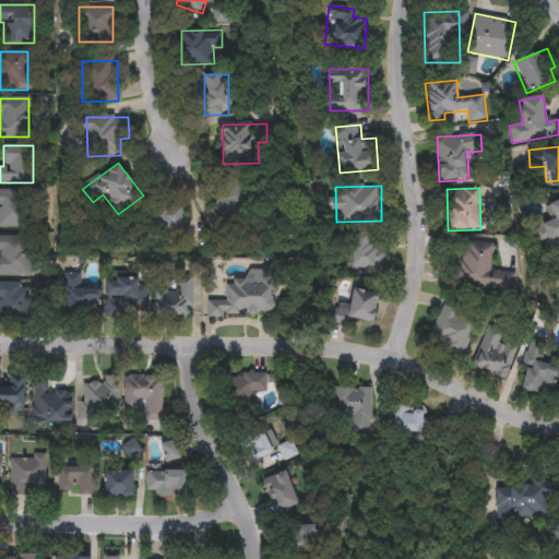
[(0,227),(0,191),(31,191),(31,227),(0,227)]
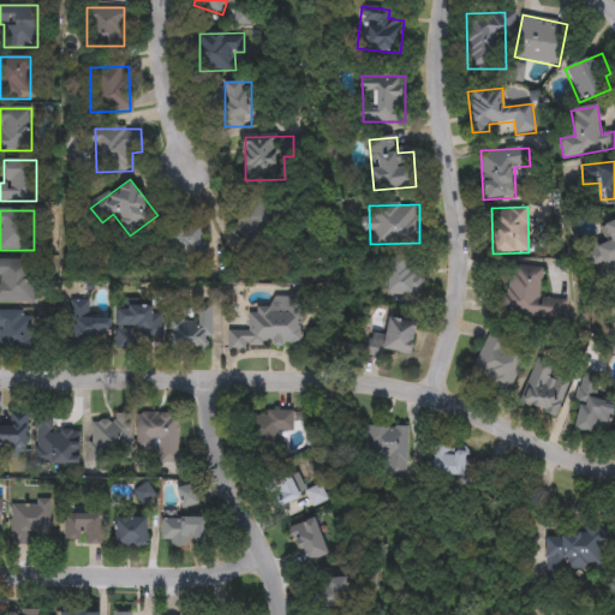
[(238,238),(237,214),(267,213),(268,237),(238,238)]
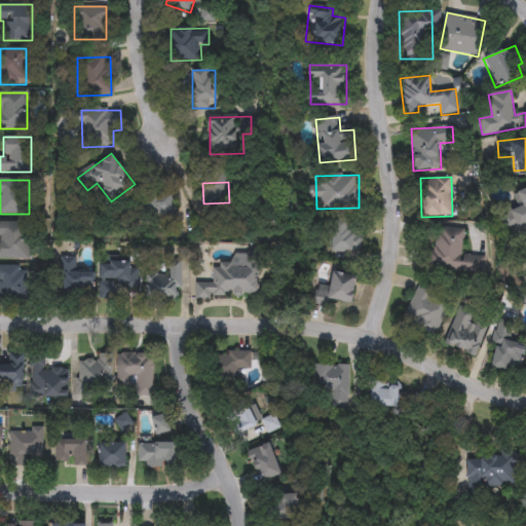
[(525,223),(520,226),(514,211),(525,205),(519,191),(525,188),(525,223)]
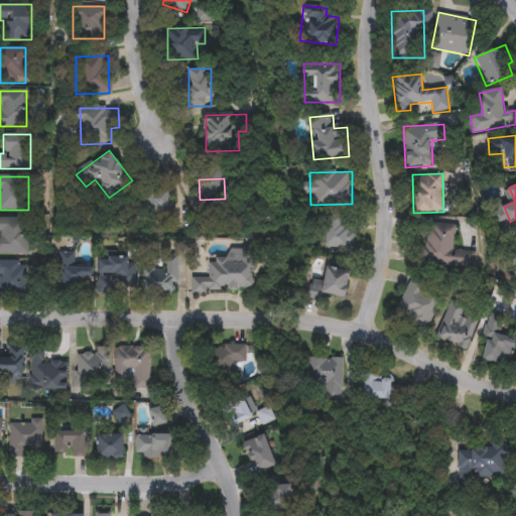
[(138,188),(170,188),(170,214),(138,214),(138,188)]
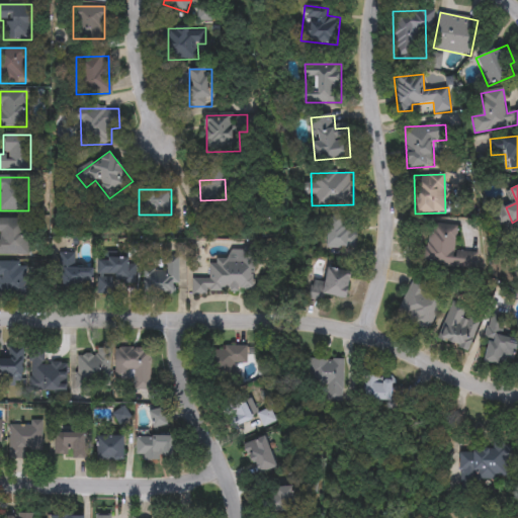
[(328,247),(328,214),(355,214),(355,247),(328,247)]
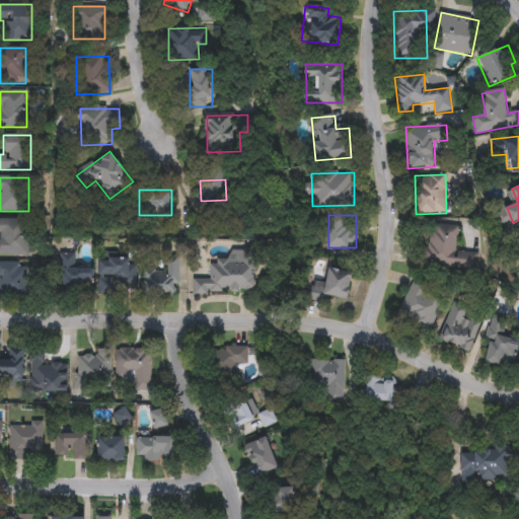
[(28,254),(0,254),(0,219),(28,219),(28,254)]
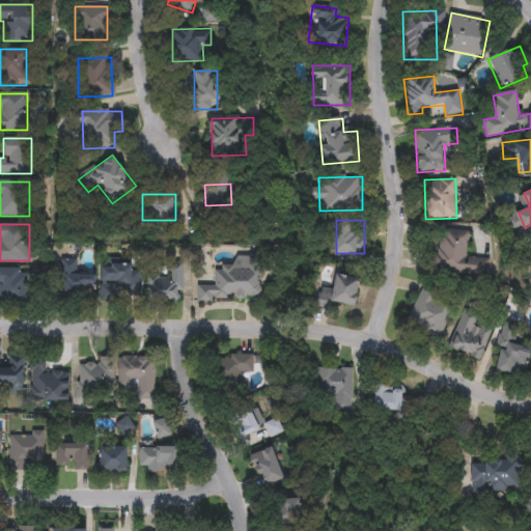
[(487,275),(436,273),(439,230),(469,231),(468,257),(488,258),(487,275)]
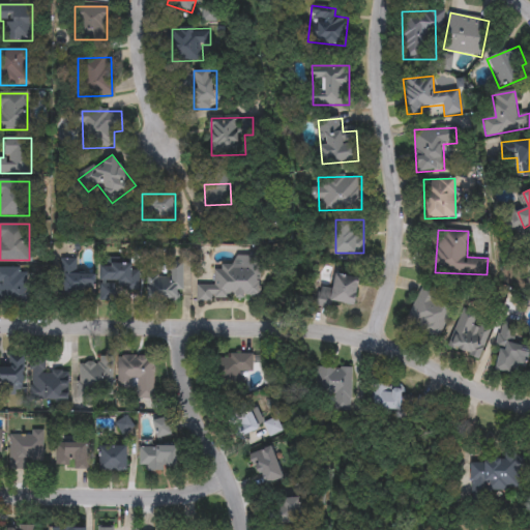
[(264,299),(199,299),(199,285),(215,285),(215,266),(248,266),(248,255),(264,255),(264,299)]
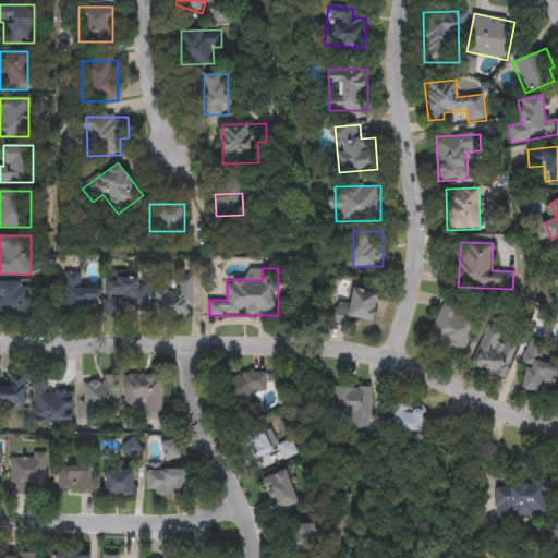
[(100,314),(62,313),(63,273),(82,273),(82,287),(101,287),(100,314)]
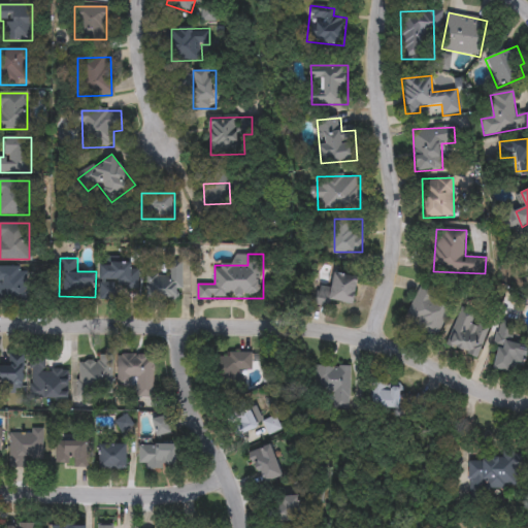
[(133,262),(133,283),(102,283),(102,262),(133,262)]
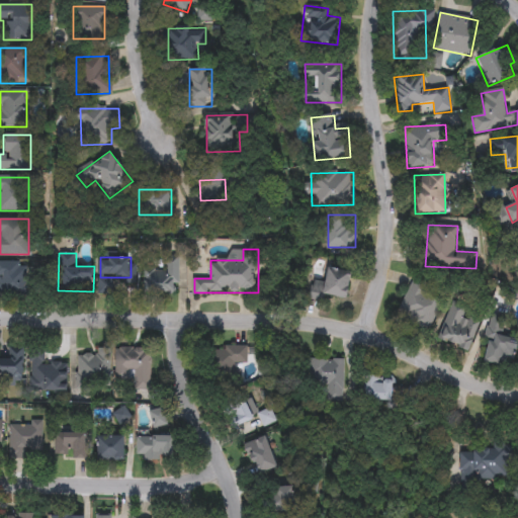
[(179,258),(178,293),(143,292),(144,268),(160,268),(160,257),(179,258)]
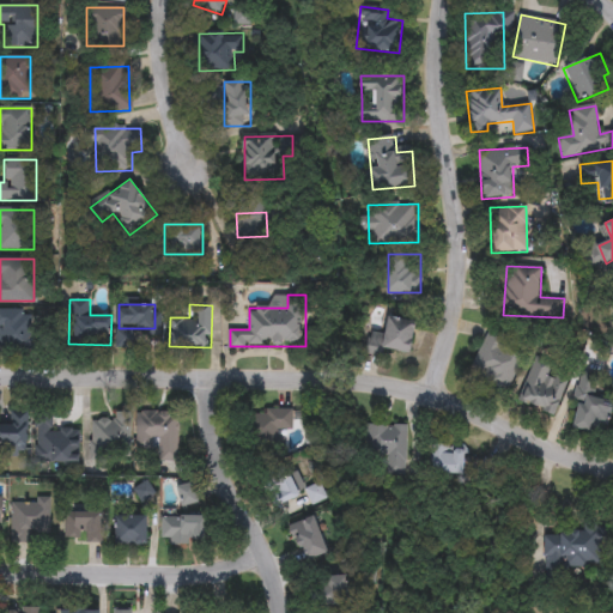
[(31,351),(0,350),(0,310),(32,310),(31,351)]
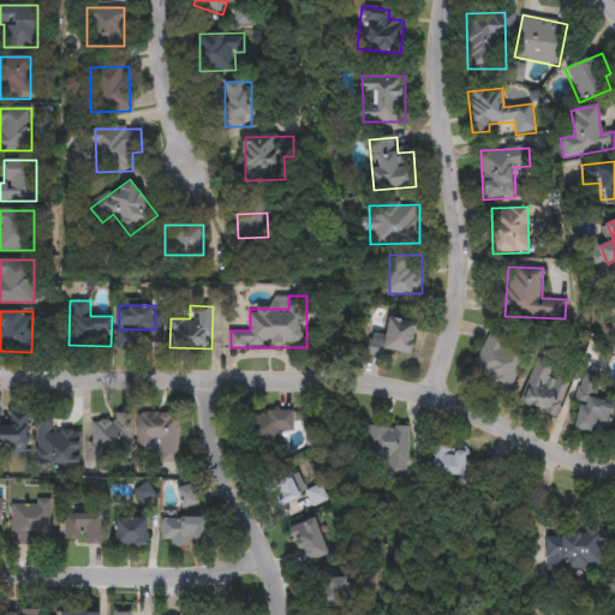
[(413,354),(387,351),(386,358),(369,356),(372,333),(388,335),(390,317),(418,322),(413,354)]
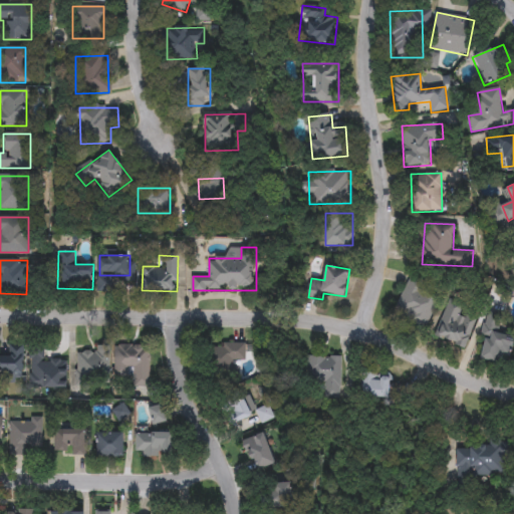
[(393,314),(412,275),(442,290),(424,329),(393,314)]
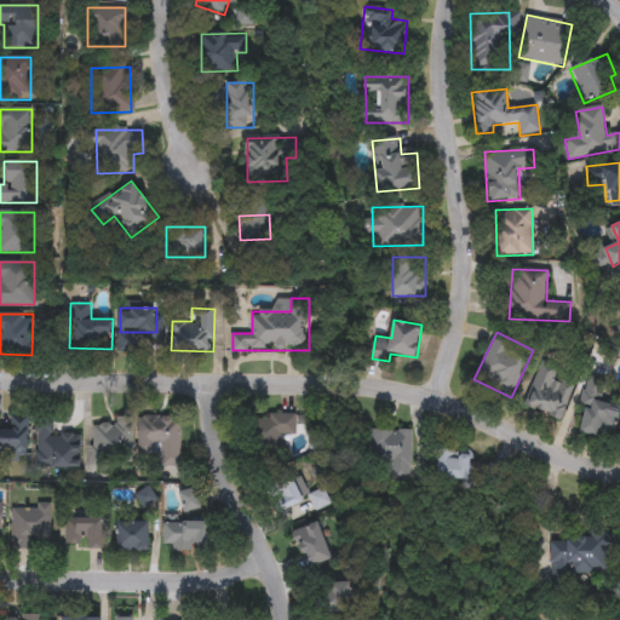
[(573,382),(563,418),(527,407),(540,359),(562,365),(560,378),(573,382)]
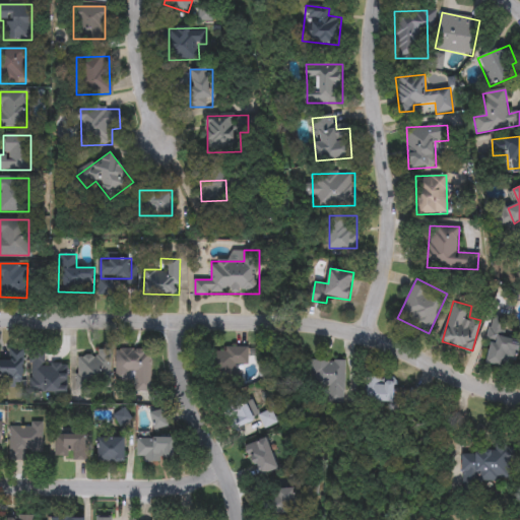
[(519,353),(514,353),(513,368),(488,364),(494,315),(511,318),(508,337),(519,338),(519,353)]
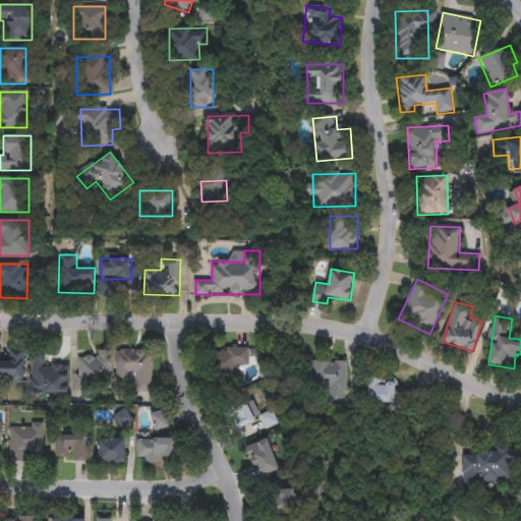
[(68,393),(30,393),(30,347),(46,348),(46,365),(69,365),(68,393)]
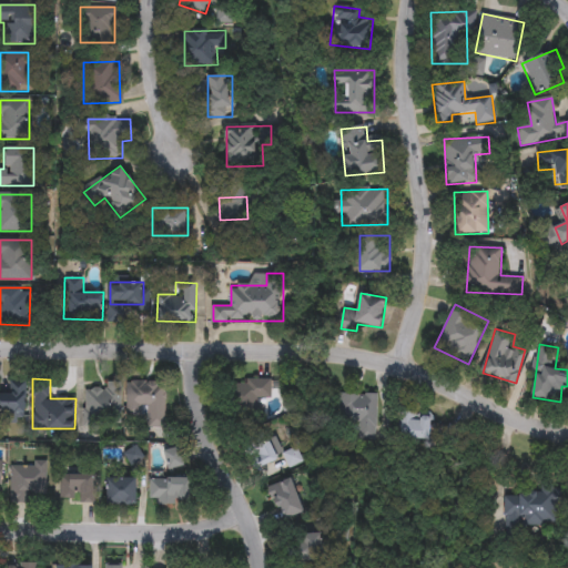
[(274,381),(274,399),(256,399),(256,412),(236,412),(236,381),(274,381)]
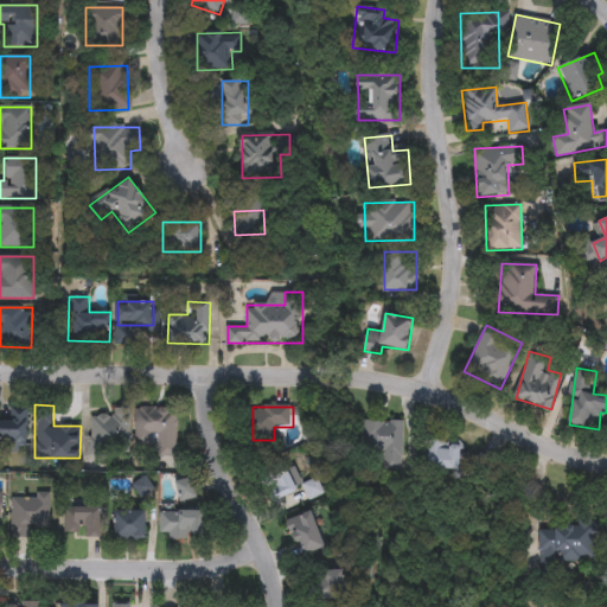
[(131,408),(131,454),(89,454),(89,422),(112,422),(112,408),(131,408)]
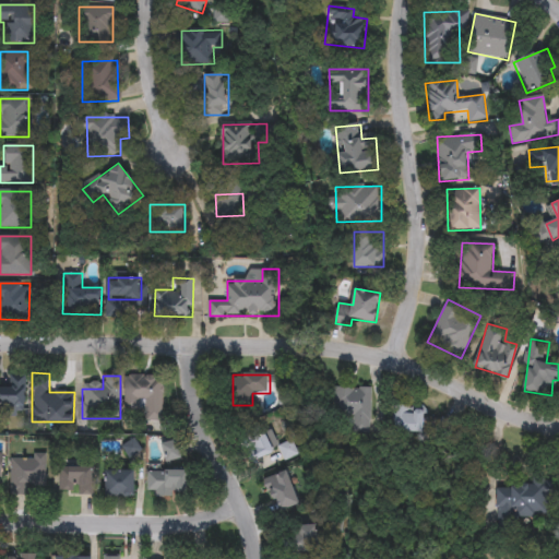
[(25,377),(25,412),(0,412),(0,385),(9,385),(9,377),(25,377)]
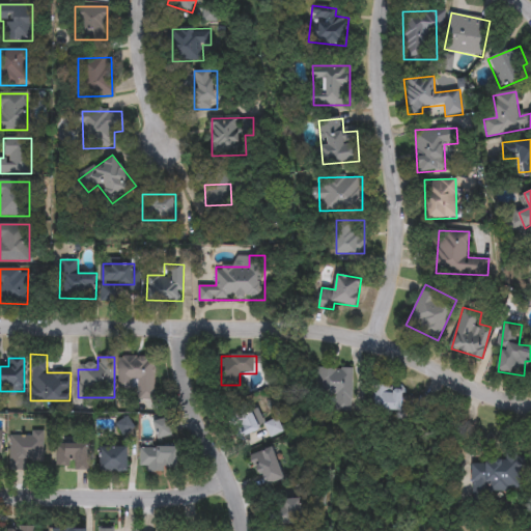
[(156,399),(140,399),(140,380),(129,380),(129,390),(119,389),(119,358),(156,359),(156,399)]
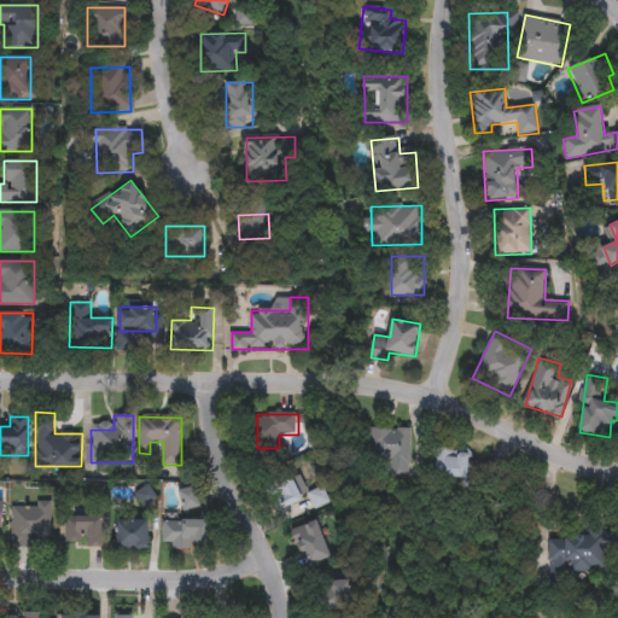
[(409,481),(391,479),(392,460),(368,459),(371,429),(412,430),(409,481)]
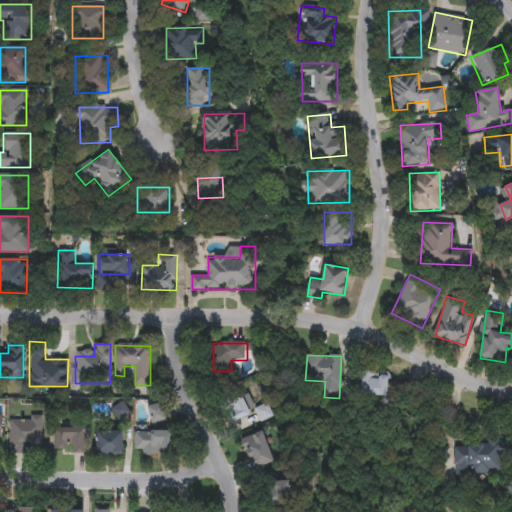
[(388,397),(360,397),(361,372),(389,372),(388,397)]
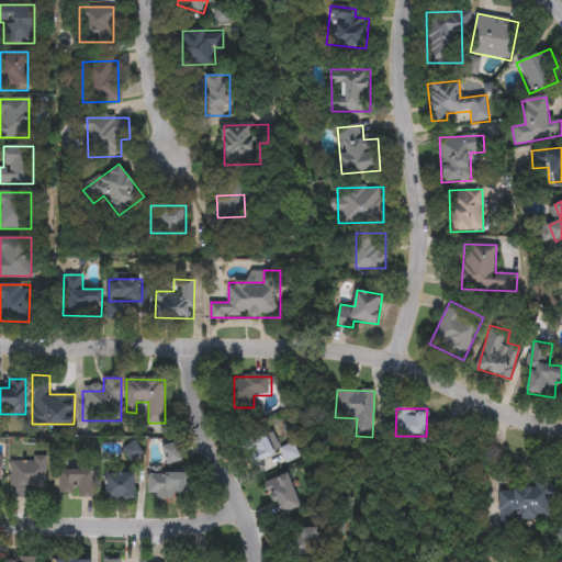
[(278,456),(251,468),(239,440),(266,428),(278,456)]
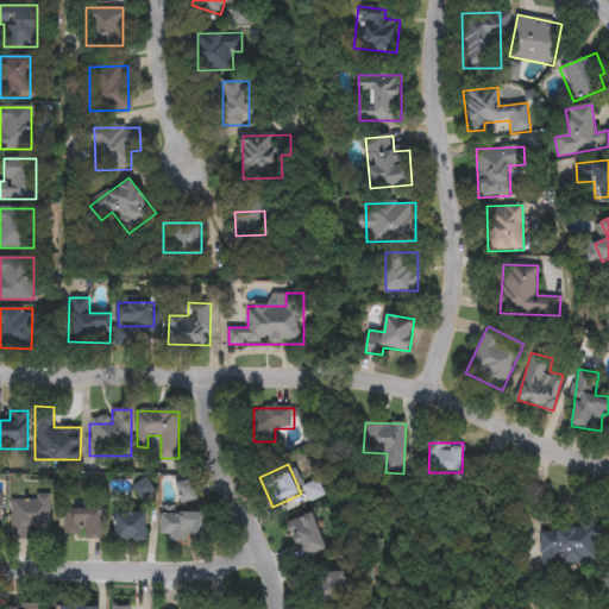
[(200,500),(182,504),(177,485),(194,481),(200,500)]
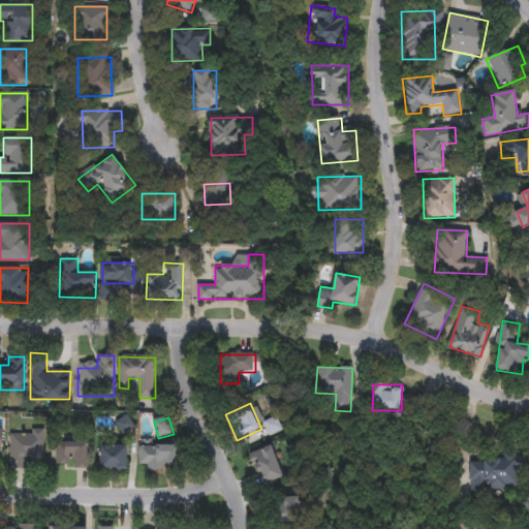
[(265,424),(278,417),(284,431),(271,436),(265,424)]
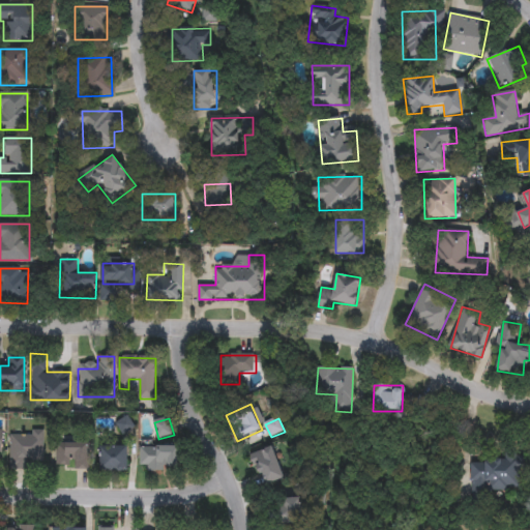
[(26,469),(9,469),(9,433),(43,433),(43,461),(26,461),(26,469)]
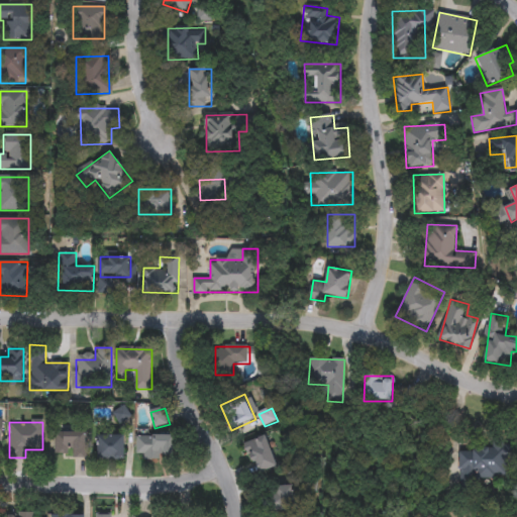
[(56,457),(56,430),(88,430),(88,457),(56,457)]
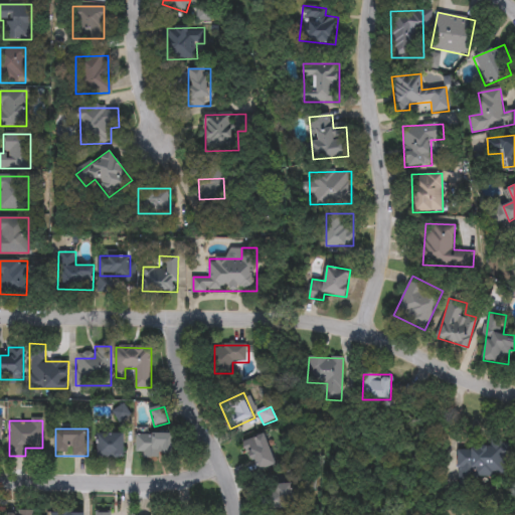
[(174,433),(174,456),(136,456),(136,433),(174,433)]
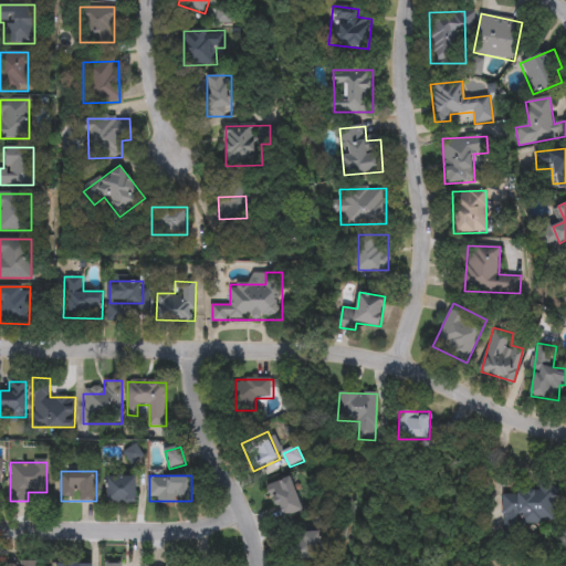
[(108,503),(108,478),(137,478),(137,503),(108,503)]
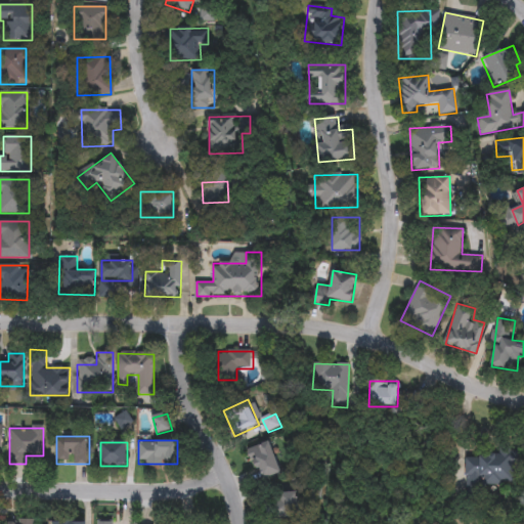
[(284,473),(262,480),(251,449),(271,442),(284,473)]
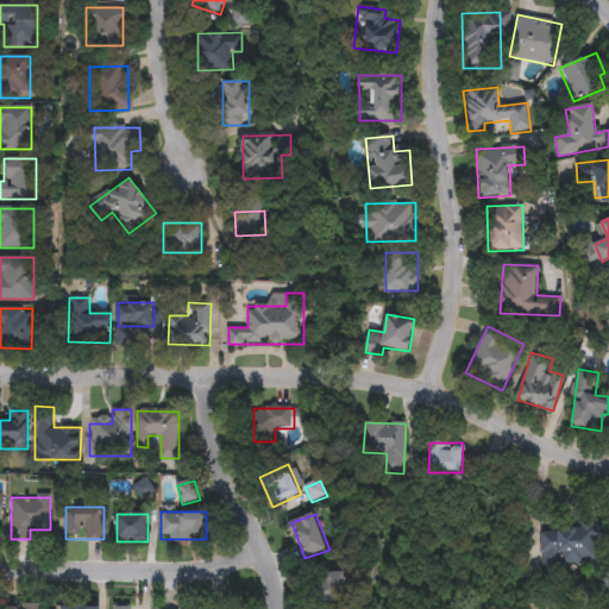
[(539,534),(595,522),(602,557),(572,563),(570,552),(545,558),(539,534)]
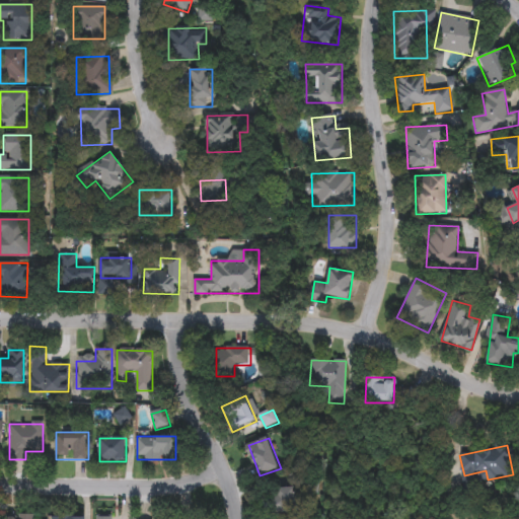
[(297,489),(298,513),(271,514),(270,489),(297,489)]
